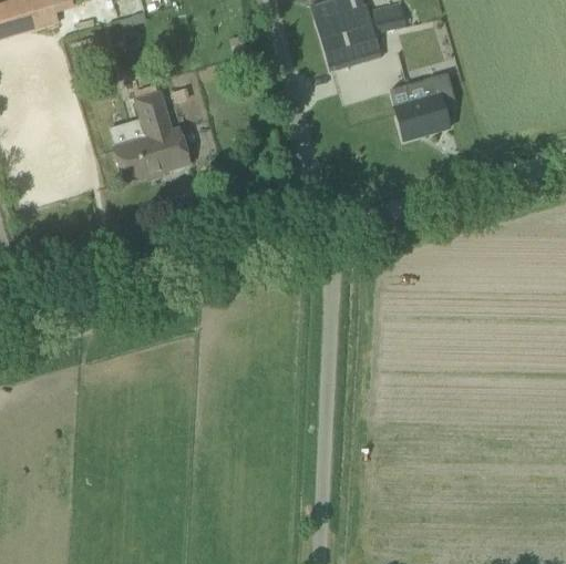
[(0,0),(0,37),(60,22),(57,12),(73,8),(71,0),(0,0)]
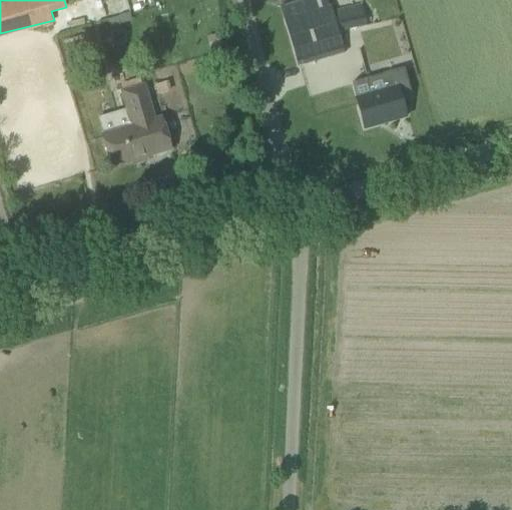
[(303,10),(300,1),(282,6),(299,64),(345,50),(331,2),(303,10)]
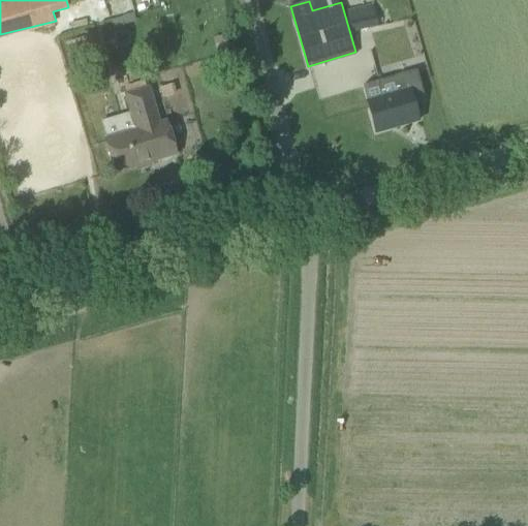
[(136,20),(134,11),(122,14),(123,16),(125,23),(136,20)]
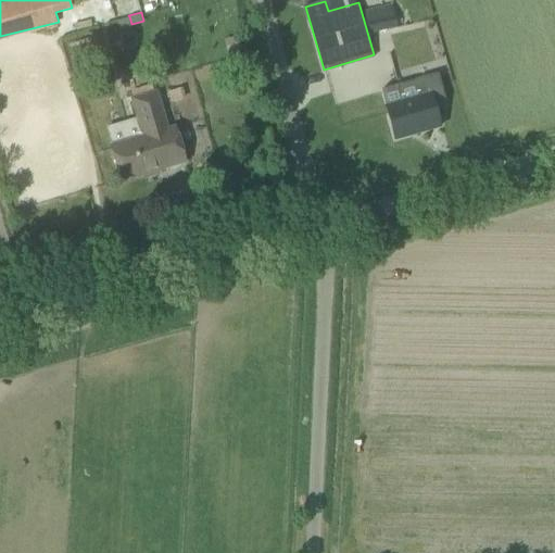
[(440,126),(433,103),(446,100),(439,72),(414,79),(418,96),(387,105),(395,138),(440,126)]
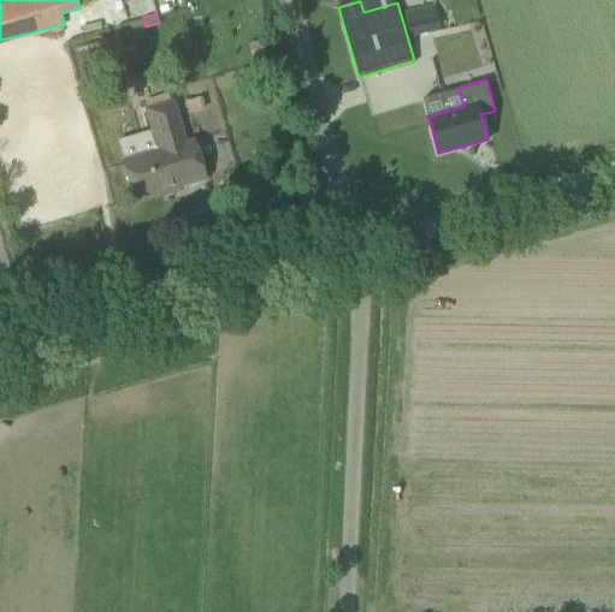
[(124,160),(135,198),(205,178),(194,140),(185,142),(173,101),(147,108),(159,150),(124,160)]
